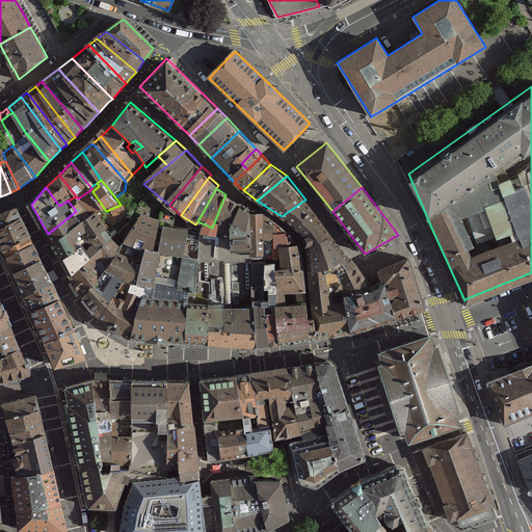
[(76,196),(68,201),(76,211),(86,224),(100,214),(106,211),(92,191),(91,189),(78,198),(76,196)]
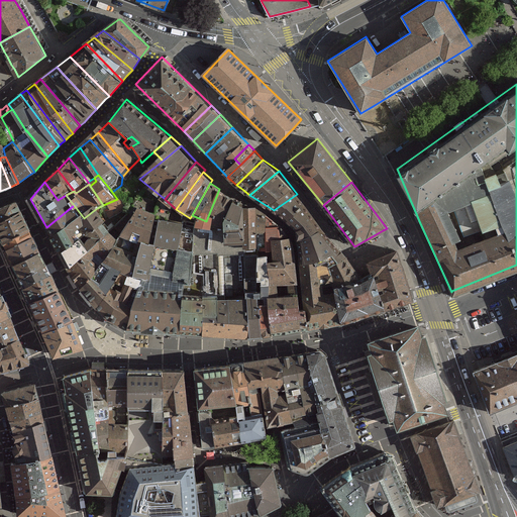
[(231,196),(219,189),(206,221),(202,228),(219,230),(219,226),(221,218),(231,196)]
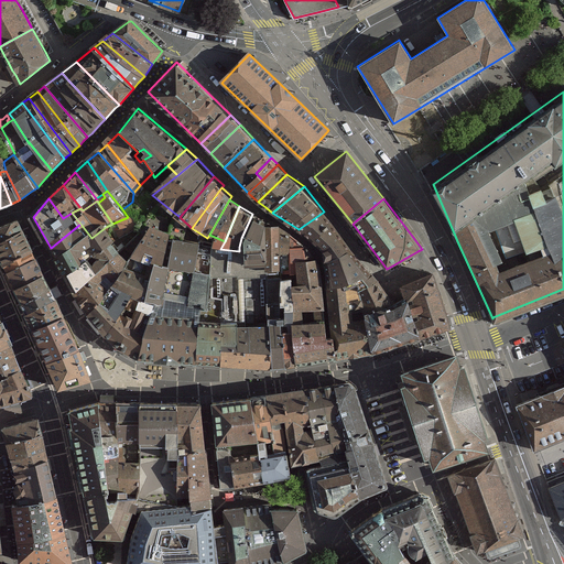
[(357,251),(324,212),(299,229),(331,252),(332,268),(357,251)]
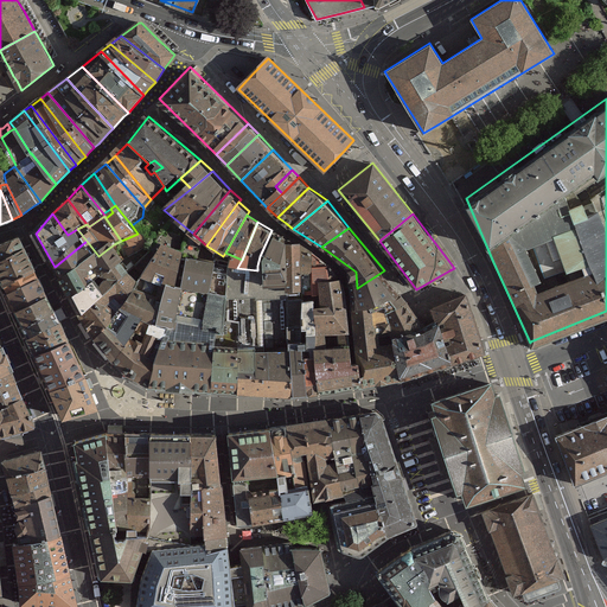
[(281,238),(272,230),(260,256),(257,266),(273,269),(273,261),(281,238)]
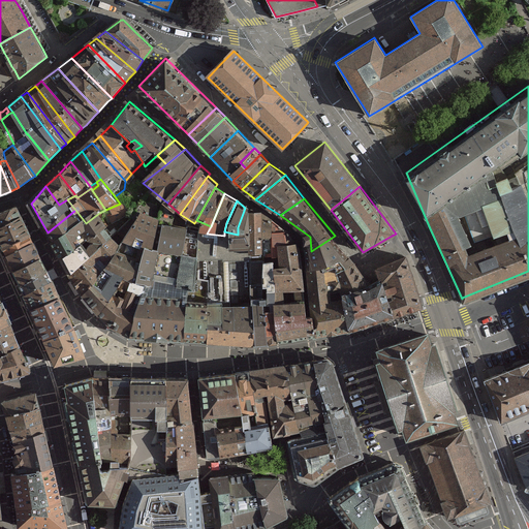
[(99,213),(110,225),(129,216),(129,212),(129,207),(127,204),(123,203),(120,204),(105,210),(99,213)]
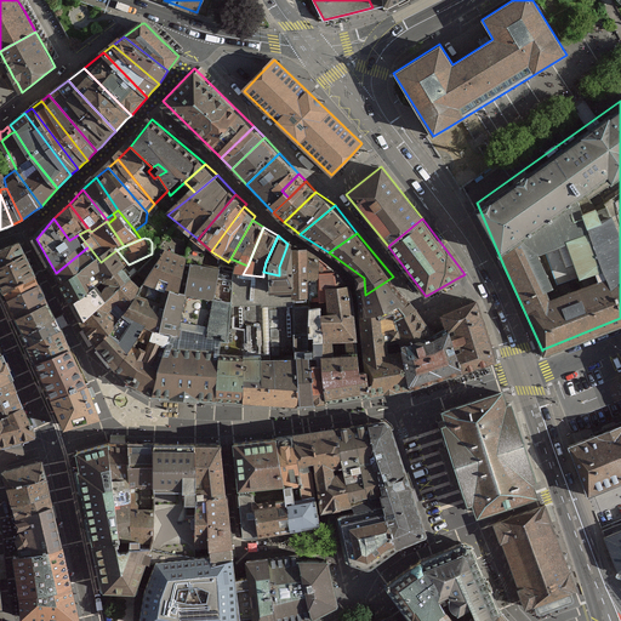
[(18,243),(0,249),(0,283),(7,300),(6,301),(15,318),(47,302),(18,243)]
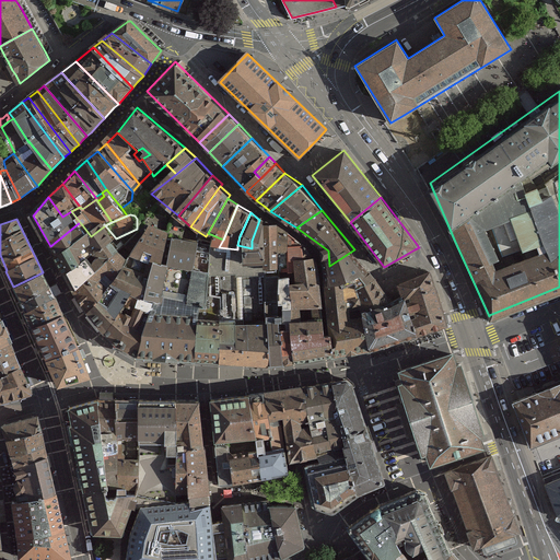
[(272,226),(259,220),(252,241),(252,248),(251,267),(272,266),(268,246),(272,226)]
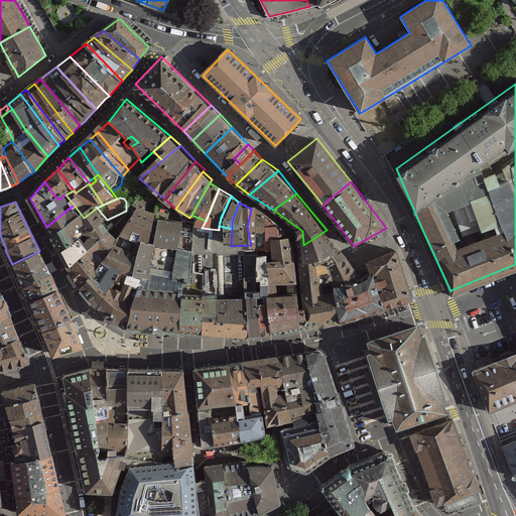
[(46,227),(53,239),(84,218),(74,205),(46,227)]
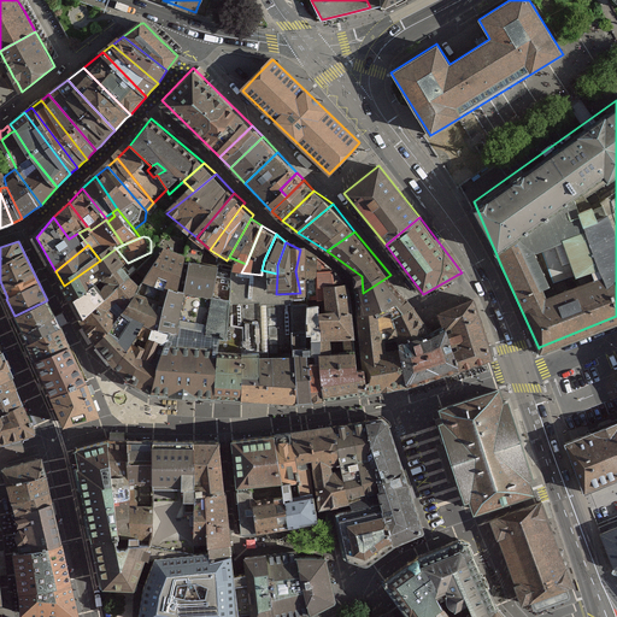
[(64,286),(76,305),(101,287),(97,277),(103,274),(109,282),(127,269),(130,266),(128,263),(116,248),(100,260),(64,286)]
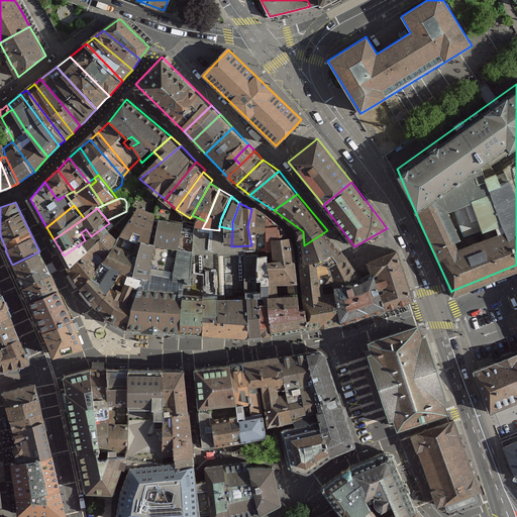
[(261,210),(251,209),(247,227),(251,245),(250,249),(265,249),(263,235),(271,235),(271,219),(266,219),(266,213),(261,210)]
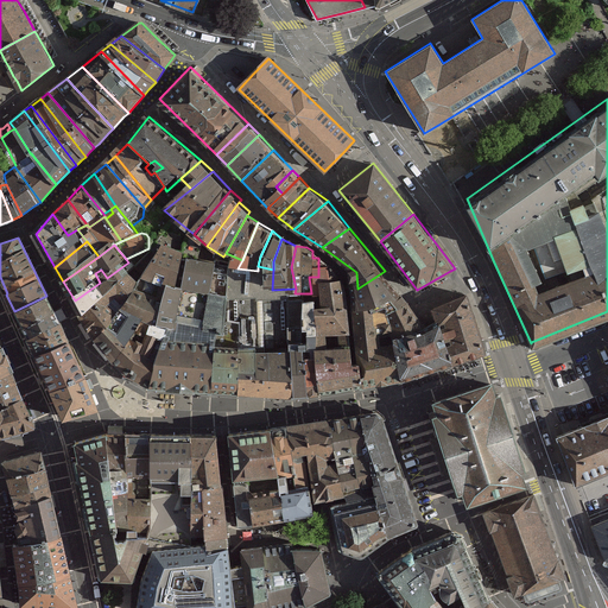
[(165,247),(143,284),(171,289),(171,286),(183,289),(189,259),(188,254),(165,247)]
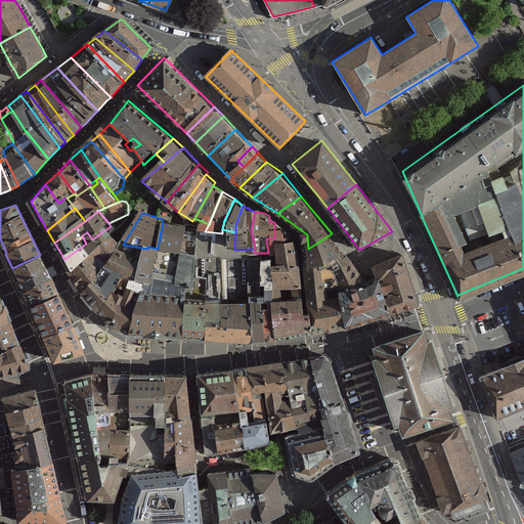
[(288,230),(274,222),(274,238),(273,257),(281,256),(280,246),(300,244),(288,230)]
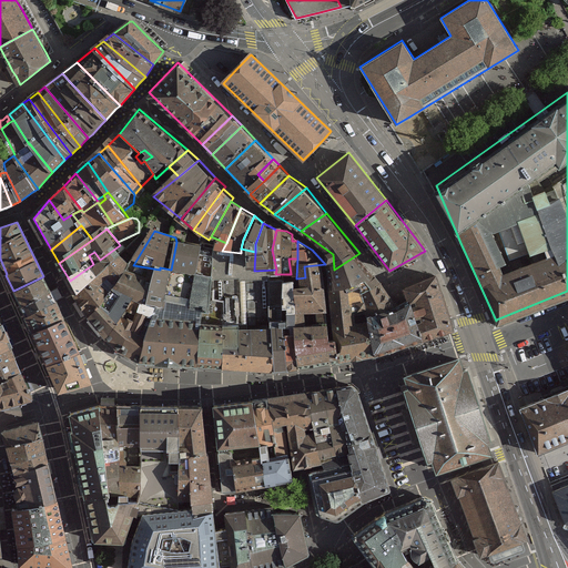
[(206,247),(176,242),(171,270),(178,271),(201,275),(206,247)]
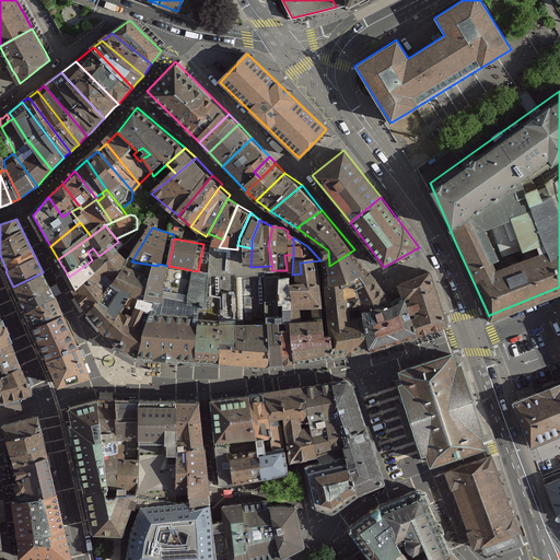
[(98,256),(92,260),(101,272),(123,253),(115,244),(98,256)]
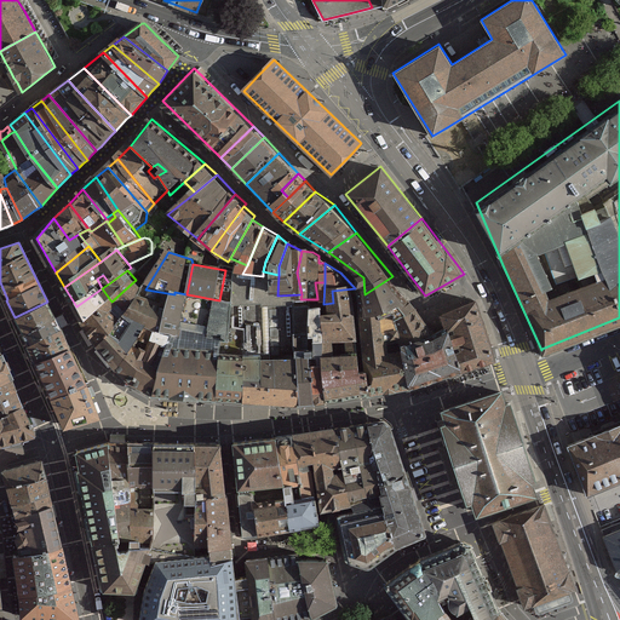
[(242,274),(239,274),(242,304),(235,342),(229,340),(218,348),(245,352),(260,349),(262,357),(297,357),(294,343),(316,342),(317,299),(300,299),(302,294),(277,296),(279,275),(263,271),(263,276),(242,274)]
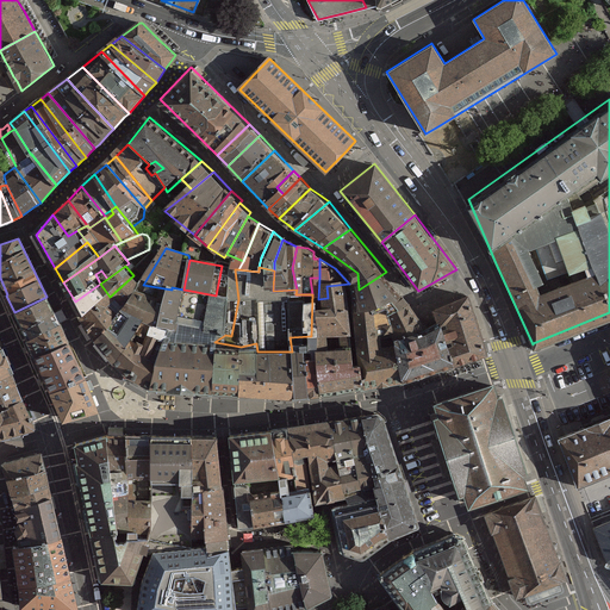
[(386,272),(359,290),(361,315),(388,311),(410,302),(386,272)]
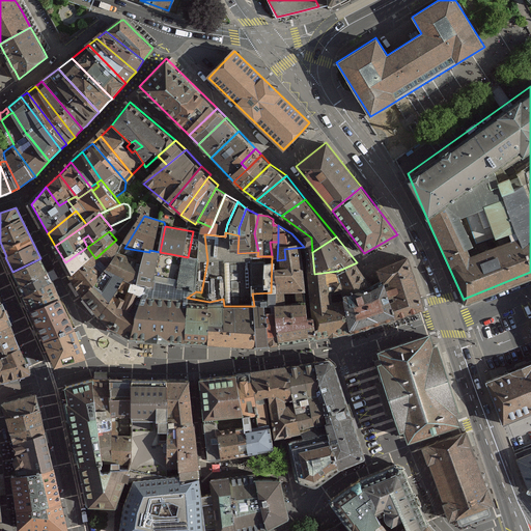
[(74,279),(86,298),(108,277),(116,266),(124,248),(116,240),(95,258),(74,279)]
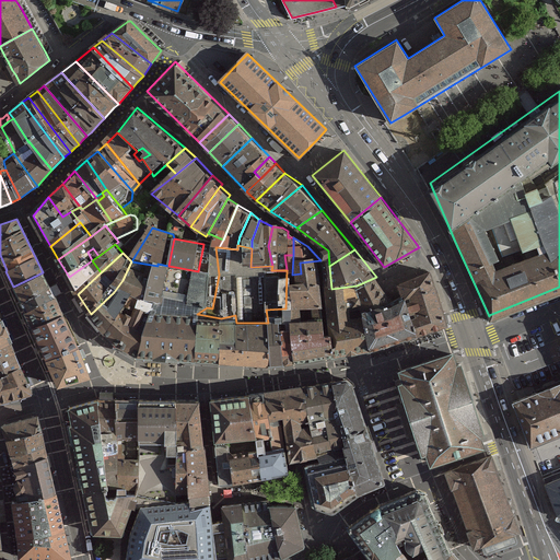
[(69,277),(78,294),(101,272),(92,260),(69,277)]
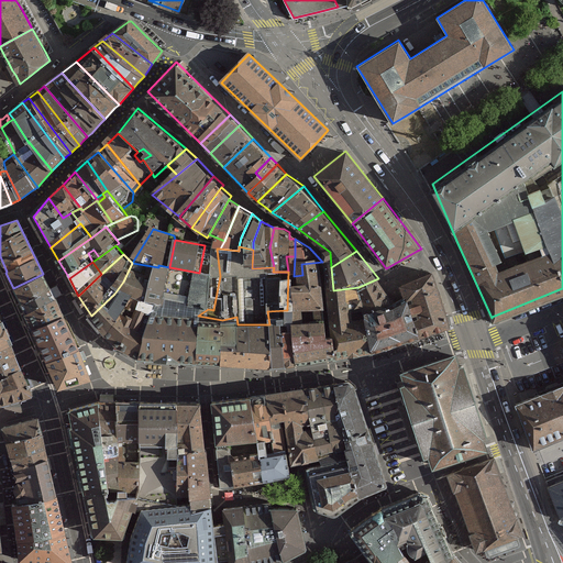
[(331,312),(322,262),(301,264),(302,275),(305,287),(298,287),(301,312),(331,312)]
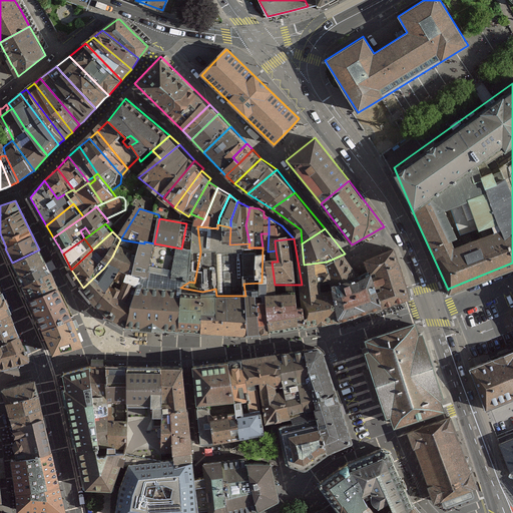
[(112,257),(104,268),(126,272),(137,279),(144,243),(120,239),(112,257)]
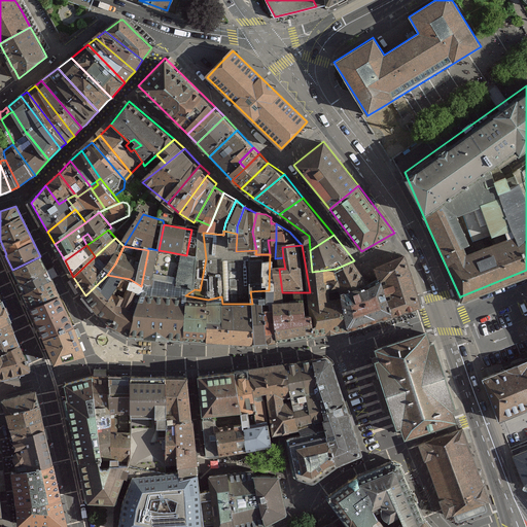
[(159,250),(148,248),(148,250),(141,286),(157,289),(165,251),(159,250)]
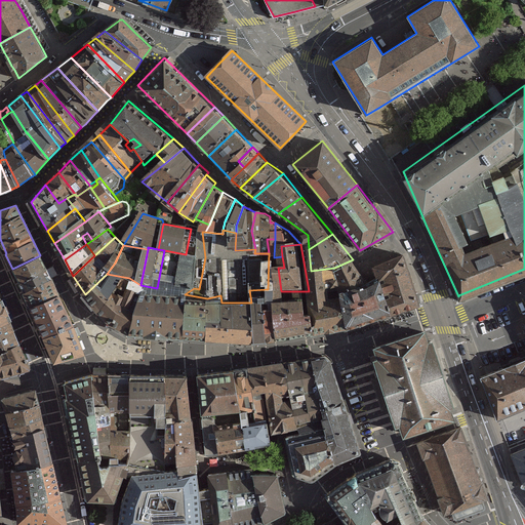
[(205,257),(186,254),(180,285),(194,288),(199,289),(205,257)]
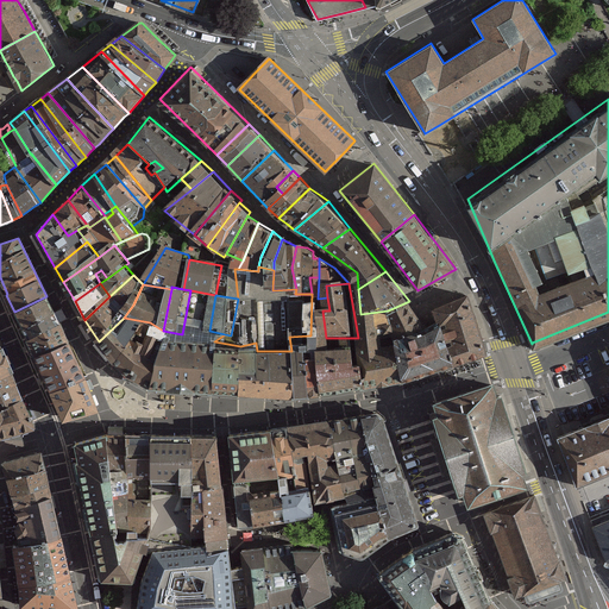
[(485,353),(468,295),(433,309),(439,327),(452,364),(485,353)]
